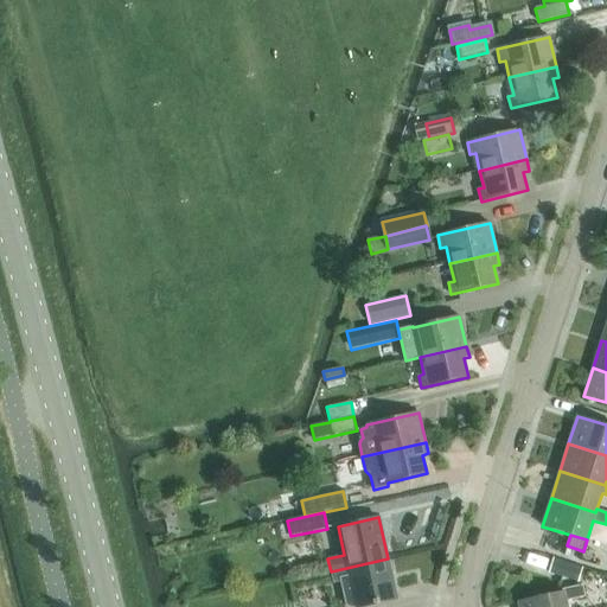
[(579,580),(583,564),(554,555),(549,570),(579,580)]
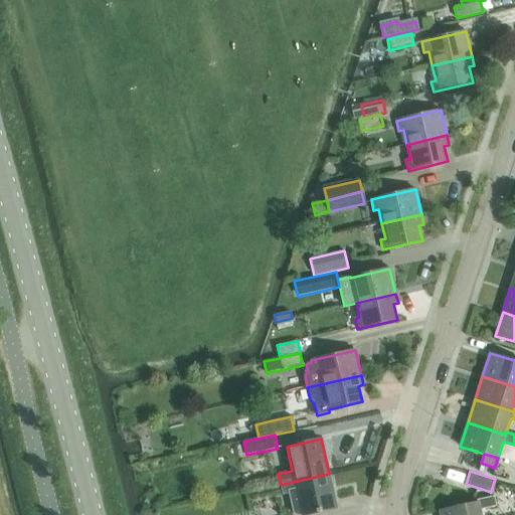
[(307,514),(336,509),(329,474),(281,485),(283,495),(289,494),(293,514),(295,514),(307,514)]
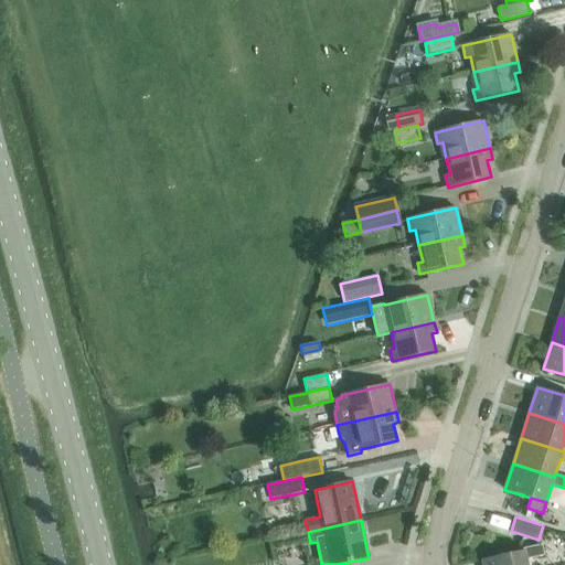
[(528,564),(526,560),(544,555),(542,544),(523,548),(524,551),(482,561),(482,564),(528,564)]
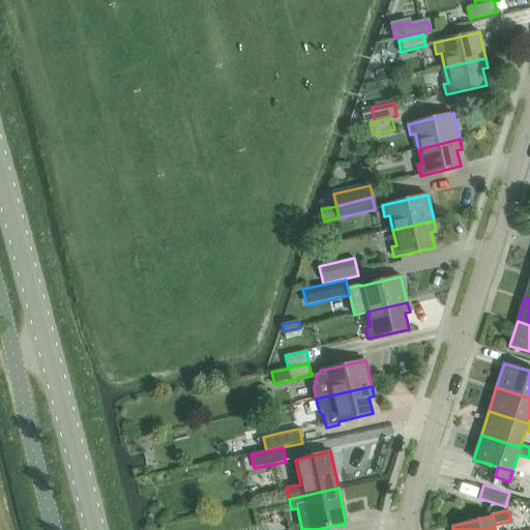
All buildings are outlined.
